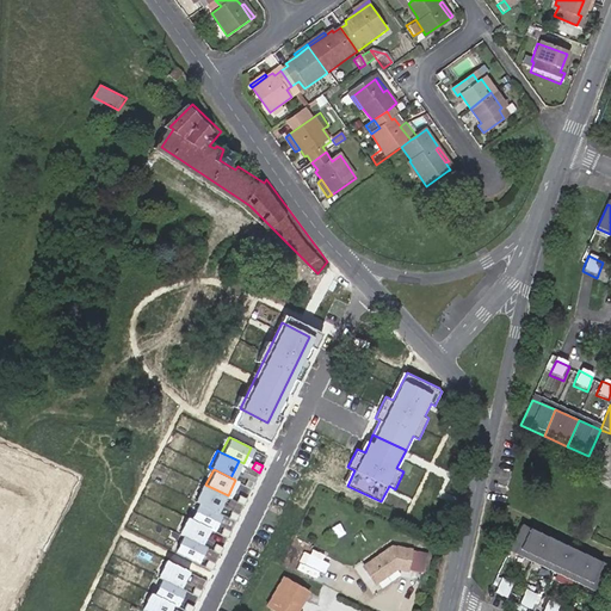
[(254,482),(247,477),(244,485),(251,488),(254,482)]
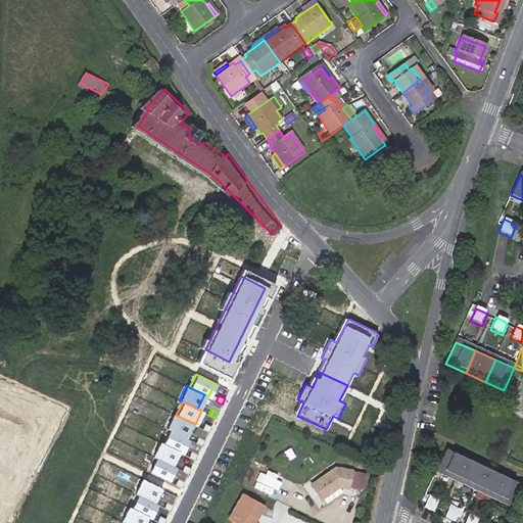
[(186,437),(193,423),(176,415),(173,414),(165,428),(169,429),(186,437)]
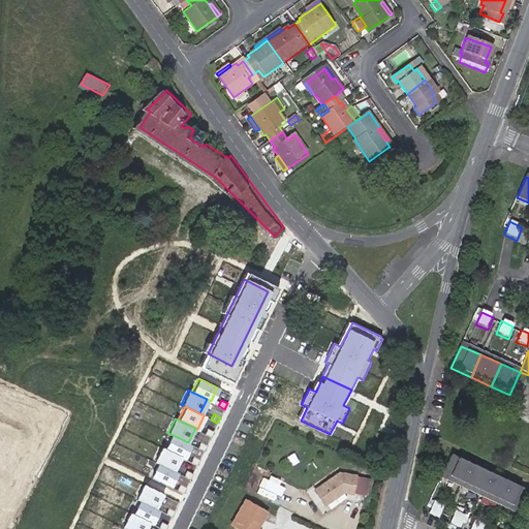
[(214,431),(207,428),(204,433),(211,437),(214,431)]
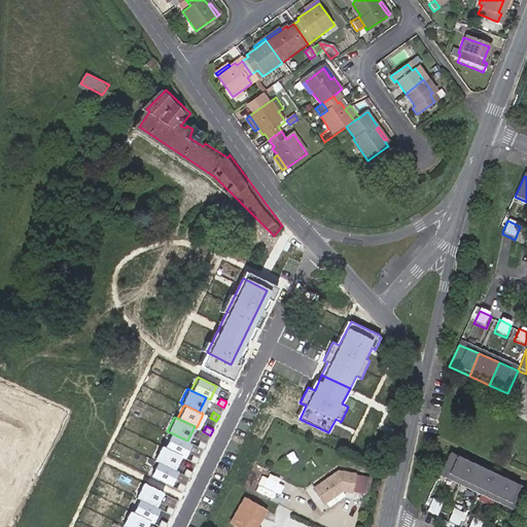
[(187,441),(170,432),(163,446),(180,454),(184,456),(190,443),(187,441)]
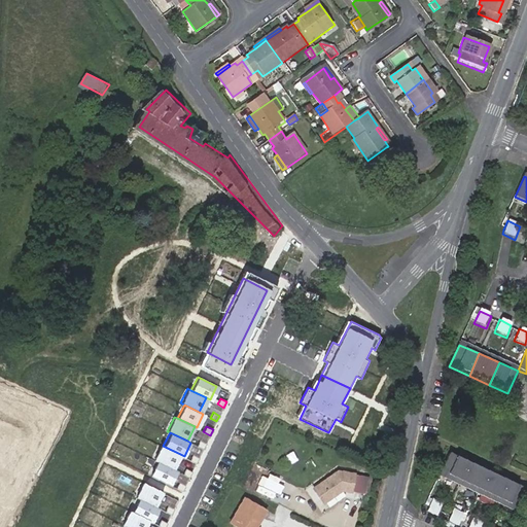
[(206,444),(200,440),(197,446),(203,449),(206,444)]
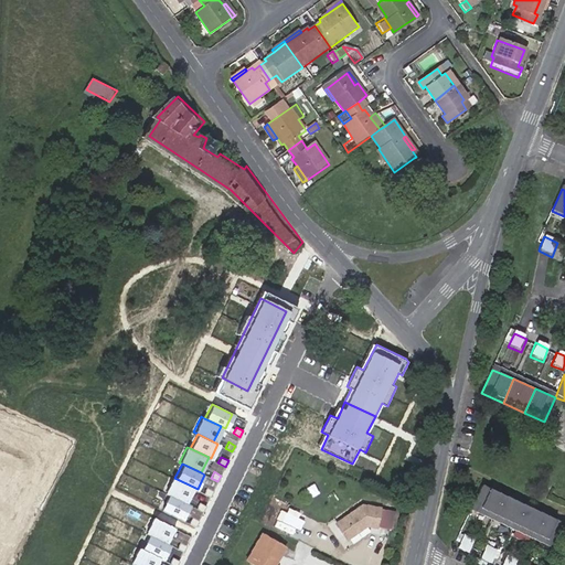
[(185,503),(193,487),(174,478),(171,476),(163,492),(168,494),(185,503)]
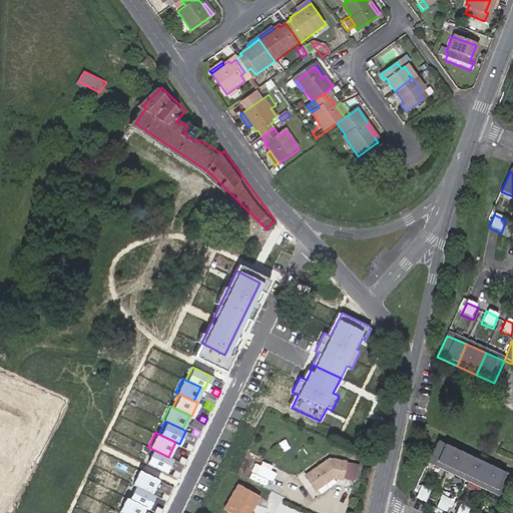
[(450,468),(461,446),(444,437),(432,460),(450,468)]
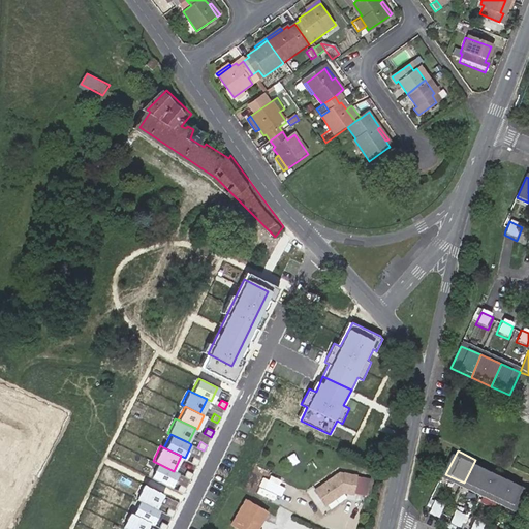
[(199,460),(193,456),(190,462),(196,465),(199,460)]
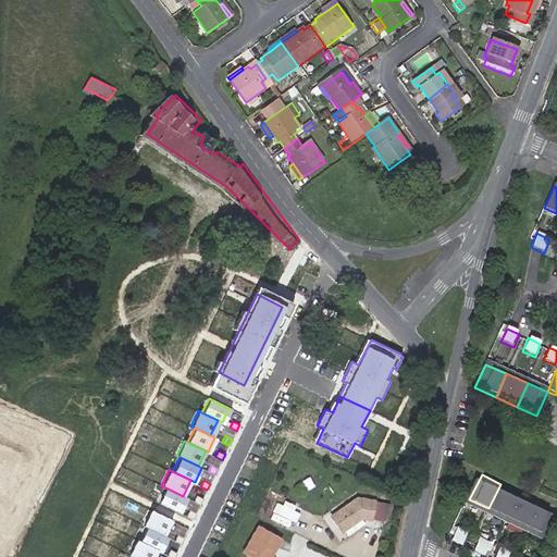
[(510,519),(522,494),(500,484),(489,508),(510,519)]
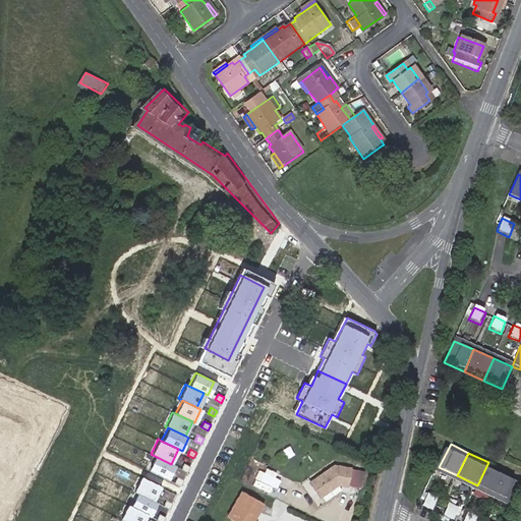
[(171,464),(155,456),(148,469),(167,479),(174,465),(171,464)]
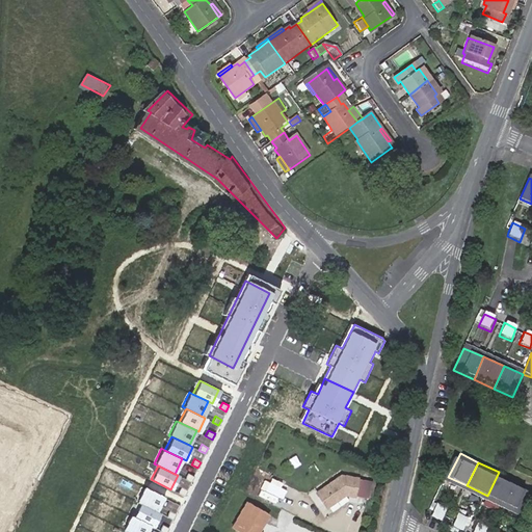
[(324,502),(343,489),(351,491),(354,474),(338,471),(314,488),(324,502)]
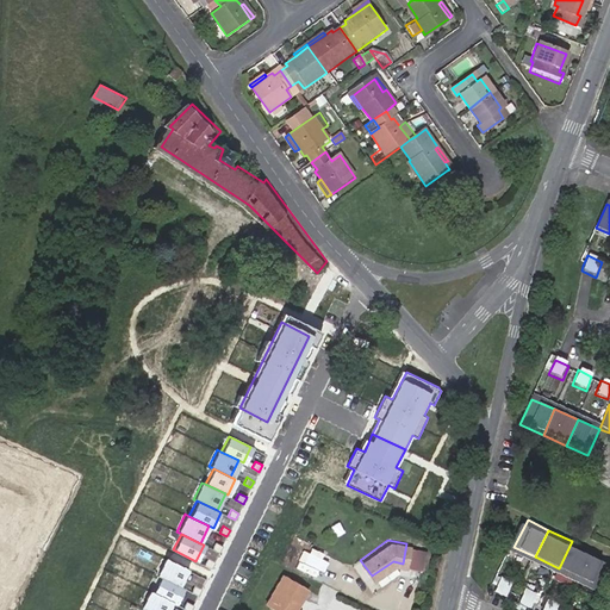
[(593,558),(596,553),(572,541),(559,568),(565,571),(577,549),(593,558)]
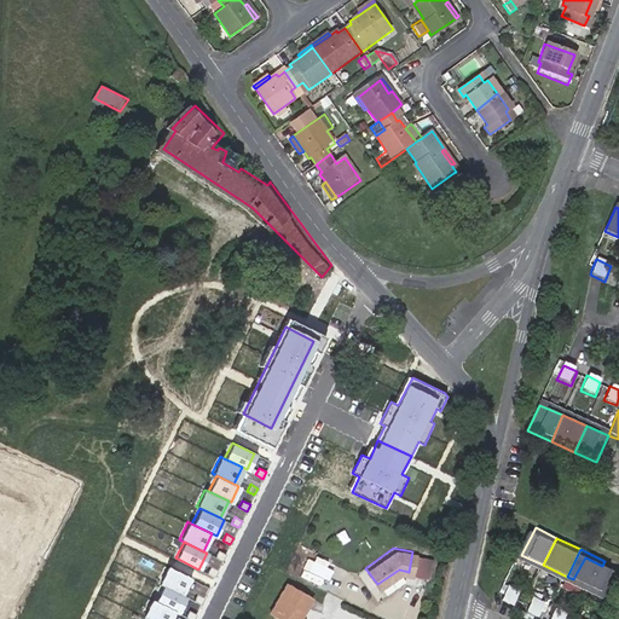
[(226,554),(218,550),(214,556),(223,561),(226,554)]
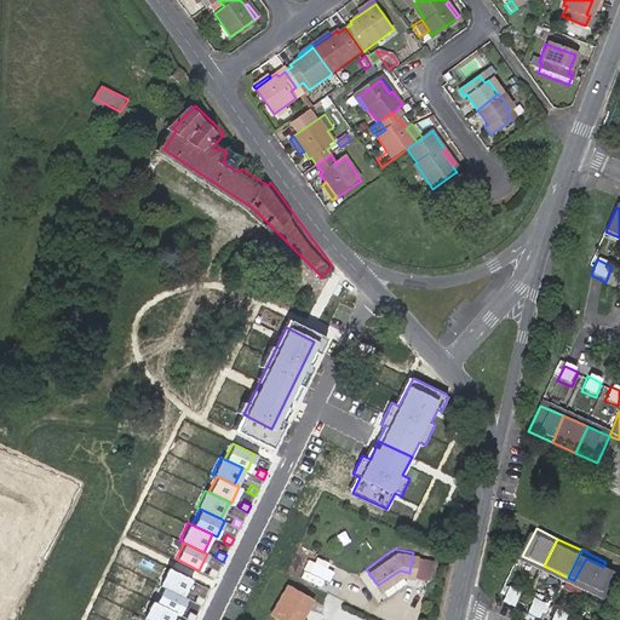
[(597,578),(603,567),(586,558),(574,580),(586,586),(592,589),(597,578)]
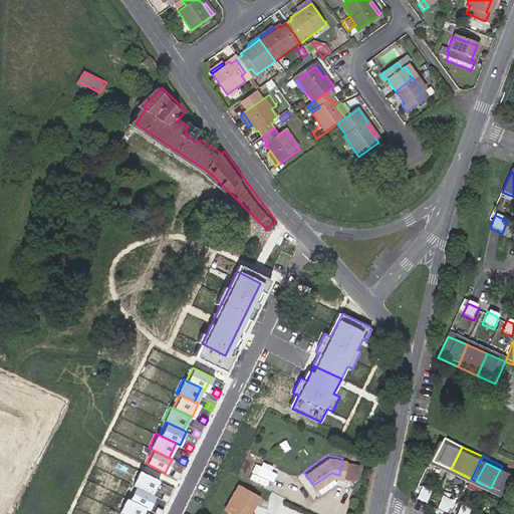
[(500,470),(513,476),(513,472),(502,466),(500,470)]
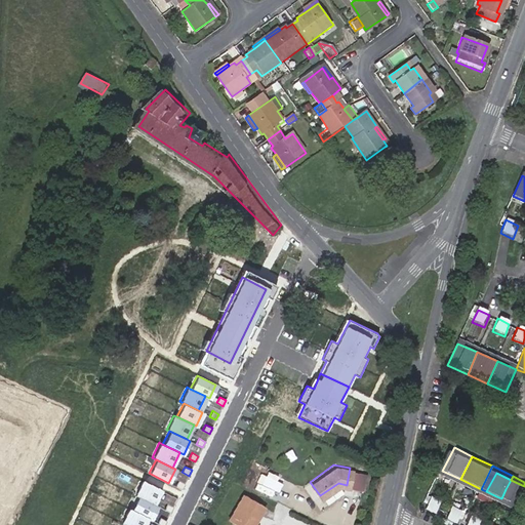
[(185,484),(178,480),(175,486),(182,489),(185,484)]
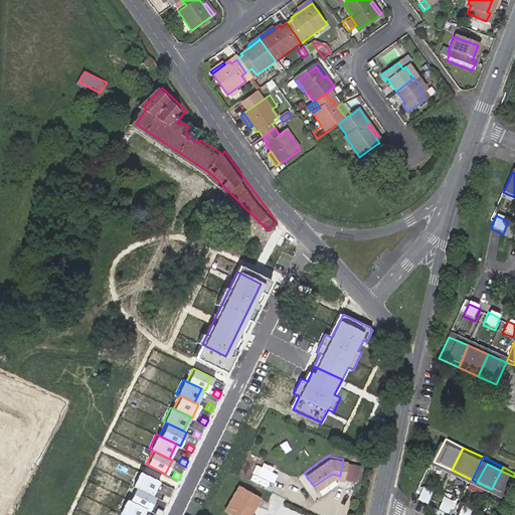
[(509,498),(514,486),(514,477),(501,471),(496,480),(492,489),(509,498)]
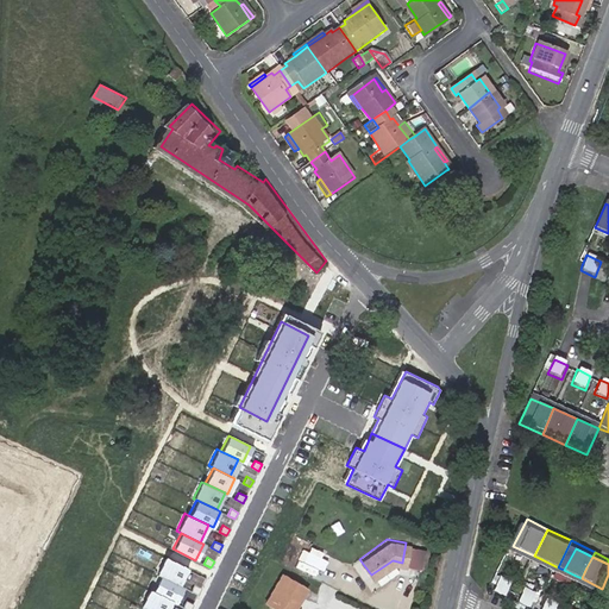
[(186,570),(162,559),(155,575),(162,578),(158,577),(151,592),(146,591),(139,607),(142,608),(167,608),(170,602),(174,604),(182,588),(179,585),(186,570)]
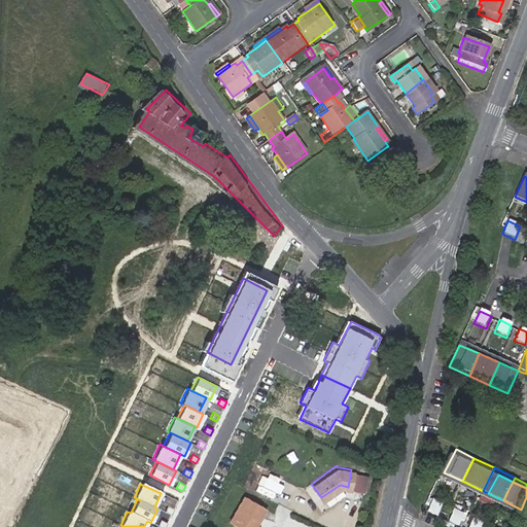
[(250,498),(267,505),(271,496),(254,489),(250,498)]
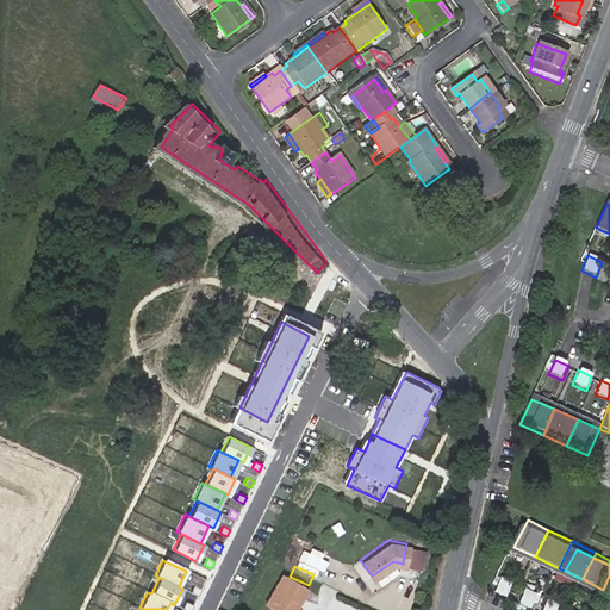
[(277,604),(290,577),(281,573),(269,601),(277,604)]
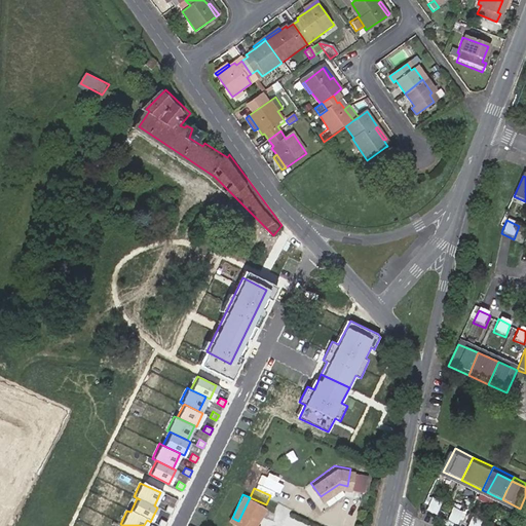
[(437,494),(434,501),(430,508),(441,514),(447,498),(437,494)]
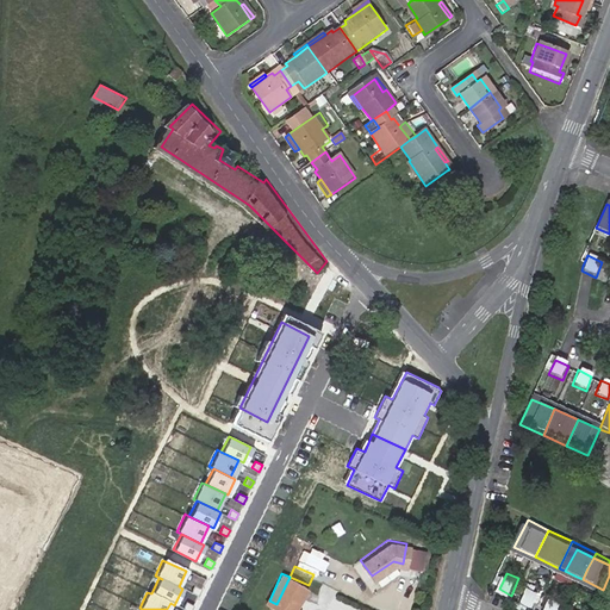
[(290,577),(277,604),(290,609),(296,609),(309,585),(290,577)]
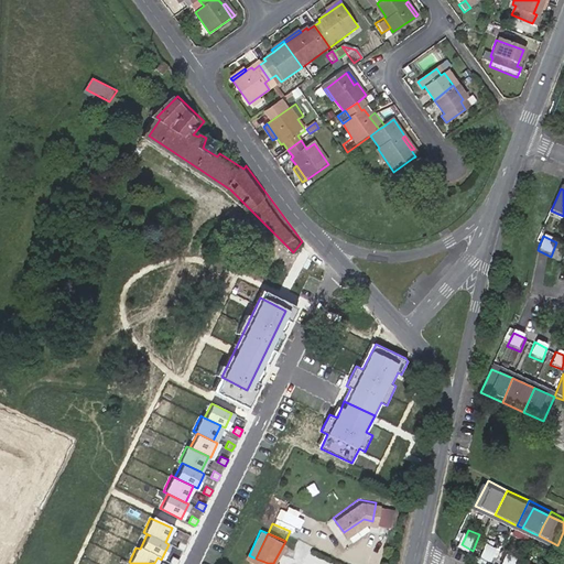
[(489,539),(481,555),(495,561),(502,544),(489,539)]
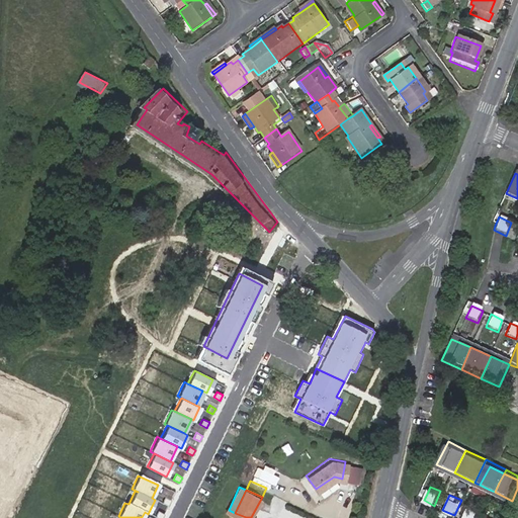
[(171,500),(165,497),(162,502),(168,506),(171,500)]
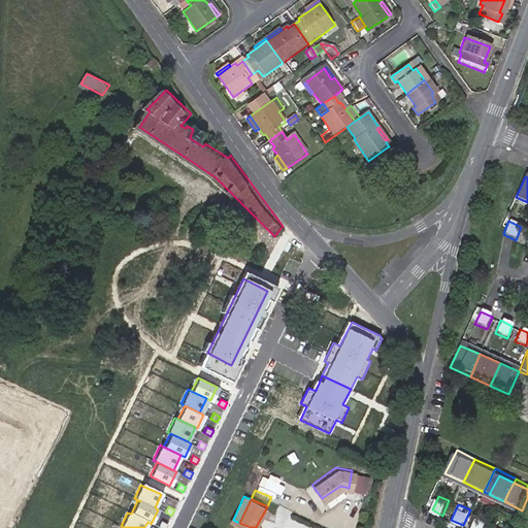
[(479,515),(471,527),(486,527),(490,520),(479,515)]
